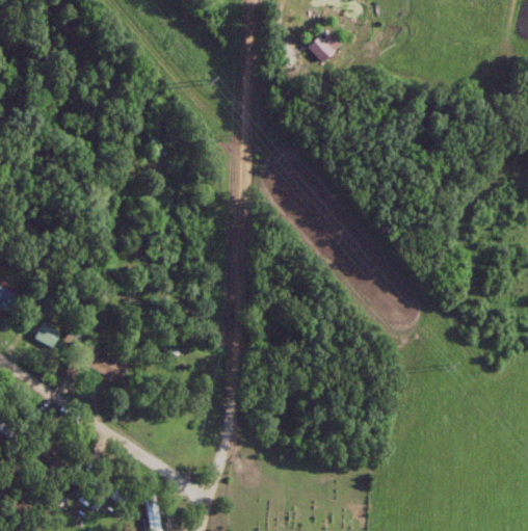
[(323,62),(335,51),(319,35),(308,47),(323,62)]
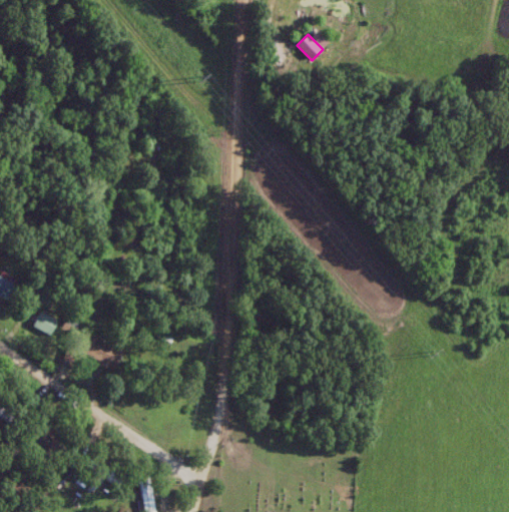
[(0,297),(9,302),(18,283),(0,275),(0,297)]
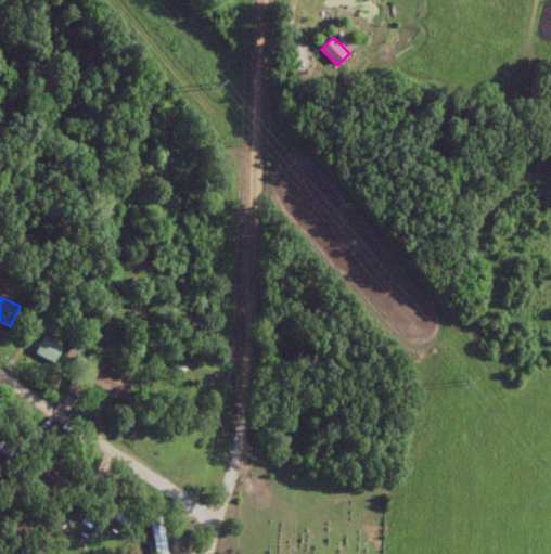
[(36,353),(55,364),(64,347),(45,337),(36,353)]
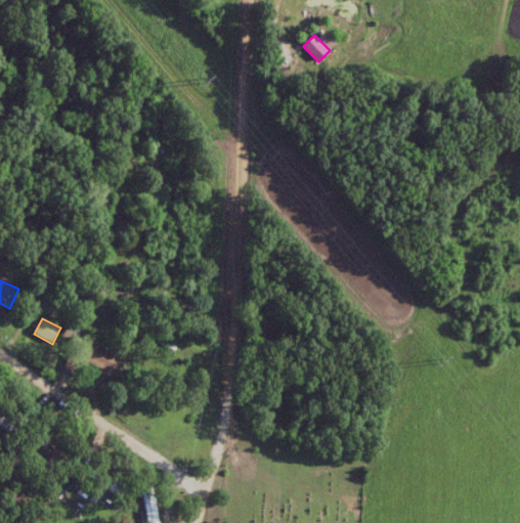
[(127,358),(87,341),(78,360),(118,379),(127,358)]
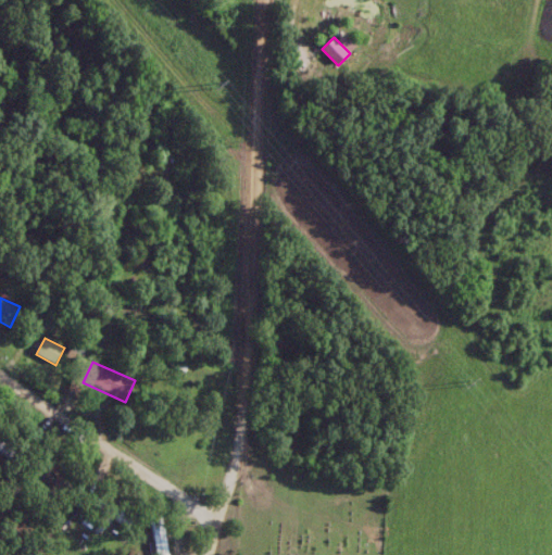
[(58,492),(70,476),(44,457),(32,474),(58,492)]
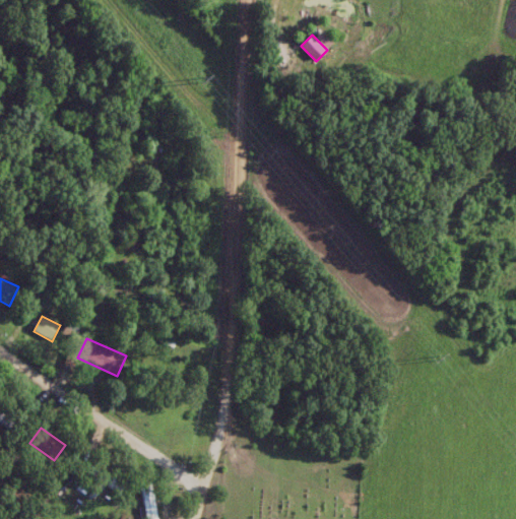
[(146,518),(157,518),(153,485),(143,487),(146,518)]
